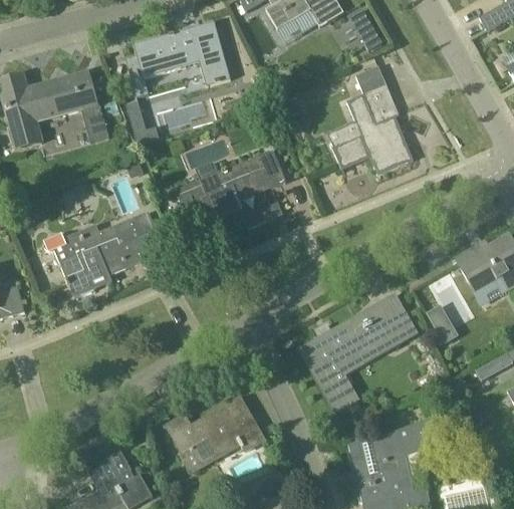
[(242,0),(247,10),(264,0),(242,0)]
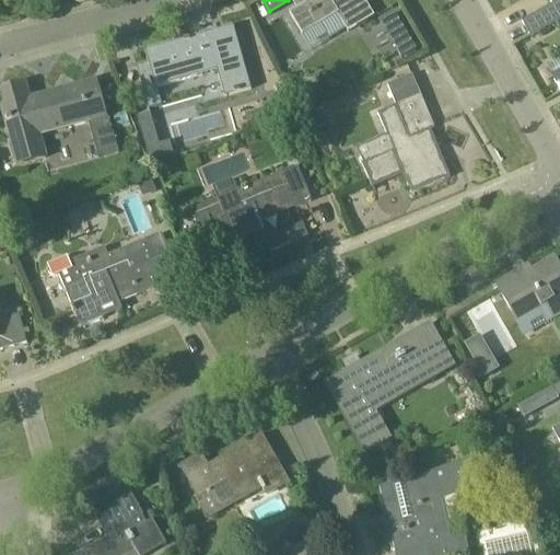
[(295,0),(298,4),(290,9),(302,31),(337,11),(347,27),(374,12),(374,11),(372,11),(365,0),(295,0)]
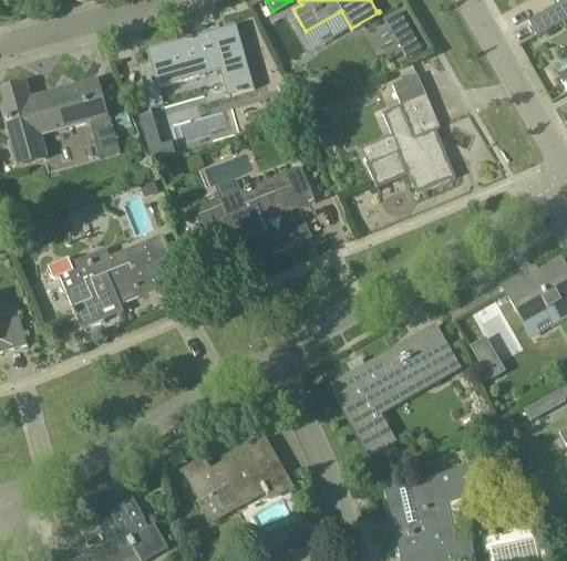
[(558,0),(528,18),(537,33),(566,16),(566,0),(558,0)]
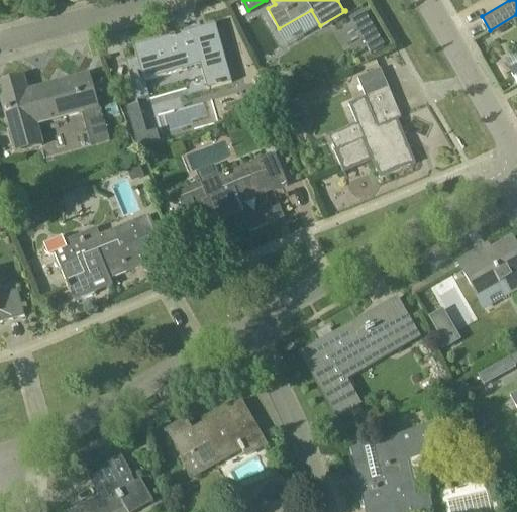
[(367,5),(351,13),(372,49),(387,41),(367,5)]
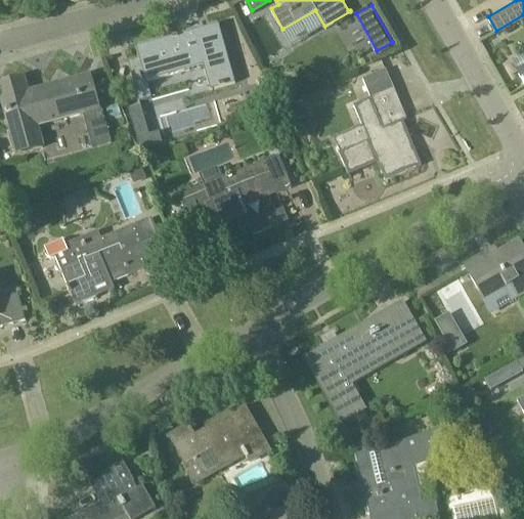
[(219,20),(203,25),(204,28),(178,35),(177,32),(136,44),(139,54),(128,58),(139,98),(151,94),(146,78),(204,62),(210,87),(235,80),(219,20)]
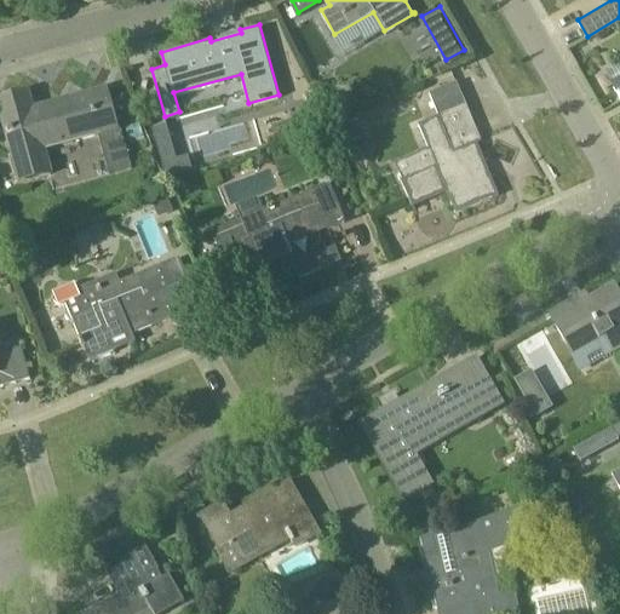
[(476,138),(481,137),(455,78),(429,89),(438,113),(419,121),(430,150),(396,164),(412,204),(413,204),(412,199),(445,185),(455,210),(498,191),(476,138)]
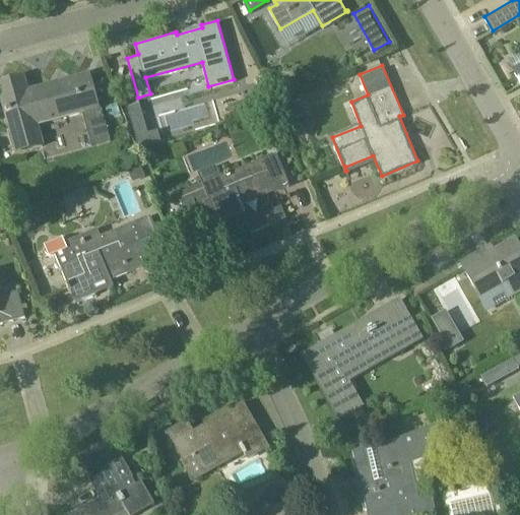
[(101,104),(98,105),(88,72),(94,71),(93,70),(27,88),(23,75),(0,81),(0,89),(17,150),(43,143),(37,123),(82,110),(91,143),(110,138),(101,104)]
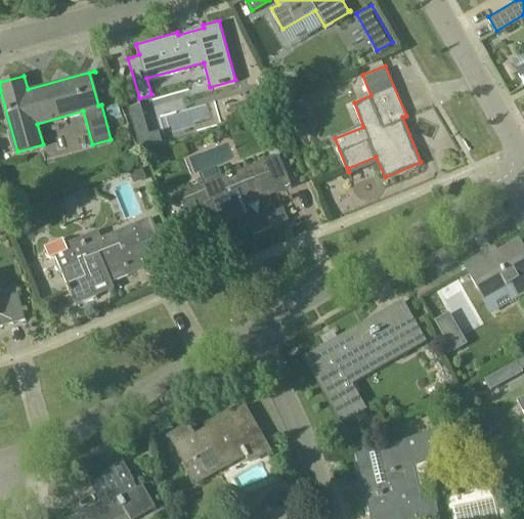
[(289,103),(292,116),(304,114),(302,101),(289,103)]
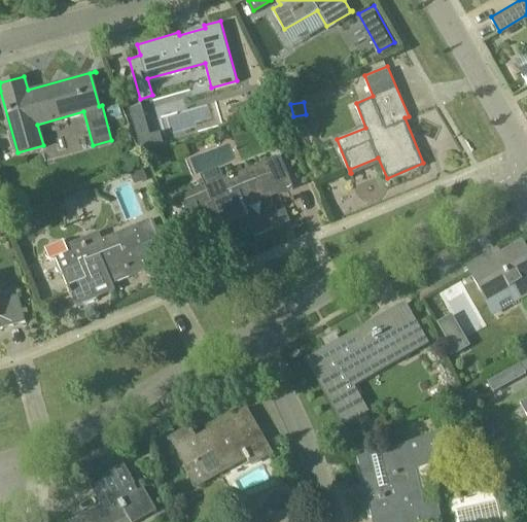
[(136,141),(145,151),(156,141),(148,131),(136,141)]
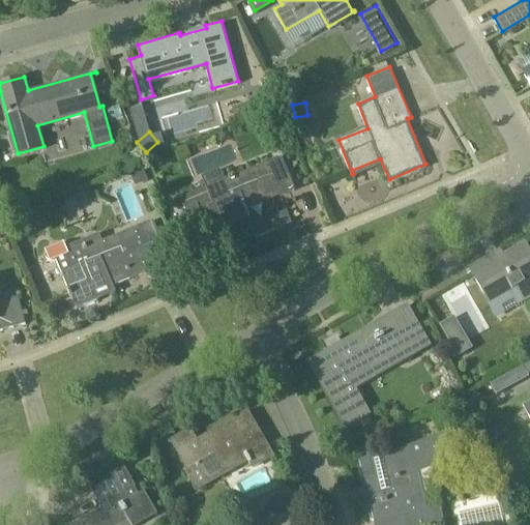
[(135,154),(131,143),(124,146),(127,156),(135,154)]
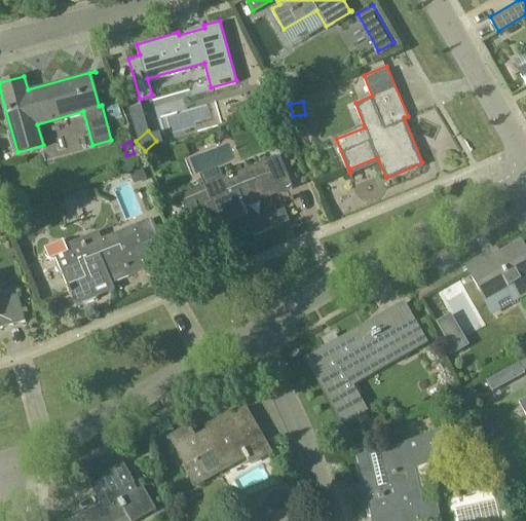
[(249,210),(247,205),(242,196),(275,184),(277,191),(293,185),(279,153),(229,174),(228,174),(180,194),(189,216),(214,206),(220,219),(245,209),(246,211),(249,210)]
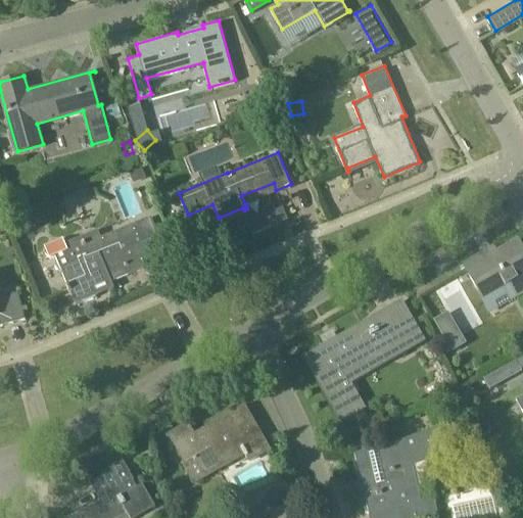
[(146,174),(143,162),(131,167),(135,177),(146,174)]
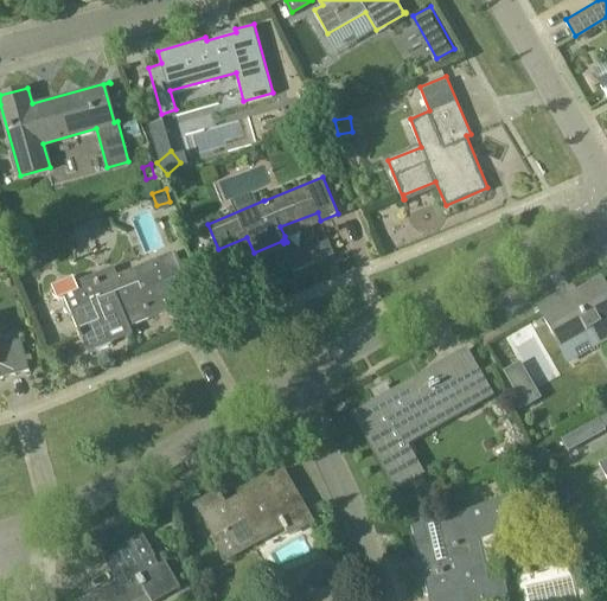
[(320,242),(288,256),(293,268),(325,255),(320,242)]
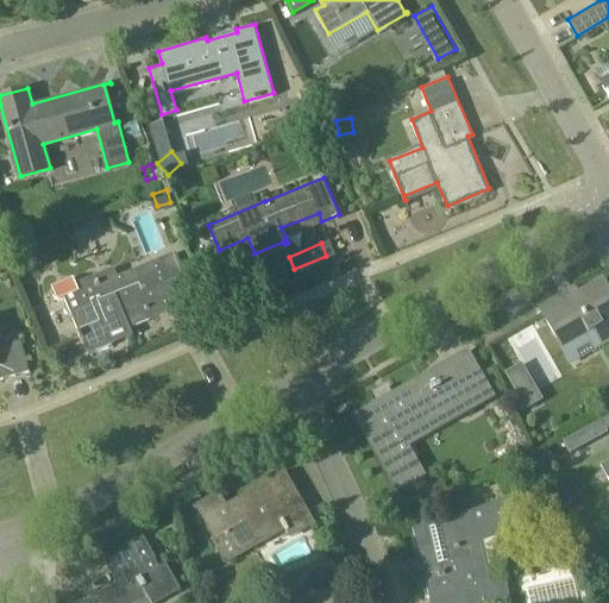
[(176,250),(118,274),(114,264),(79,278),(77,277),(75,276),(74,275),(71,275),(69,275),(56,281),(55,282),(54,283),(52,284),(52,286),(52,287),(52,288),(52,289),(52,290),(52,291),(54,293),(55,295),(56,296),(58,296),(61,297),(63,296),(66,296),(71,313),(73,313),(79,328),(76,328),(80,338),(82,337),(88,351),(133,333),(130,325),(170,308),(175,319),(200,308),(176,250)]
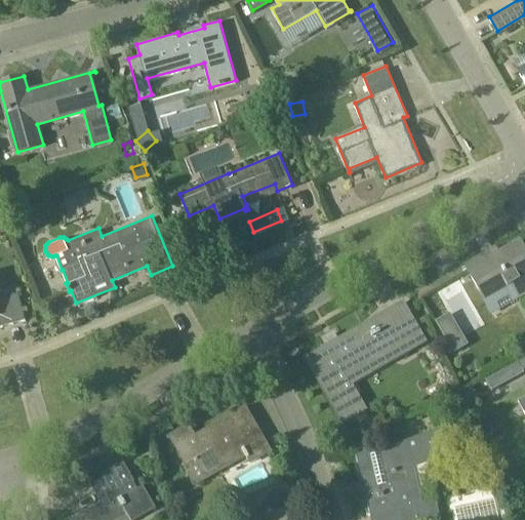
[(524,248),(520,239),(487,257),(485,252),(466,264),(485,297),(512,282),(519,294),(524,289),(524,248)]
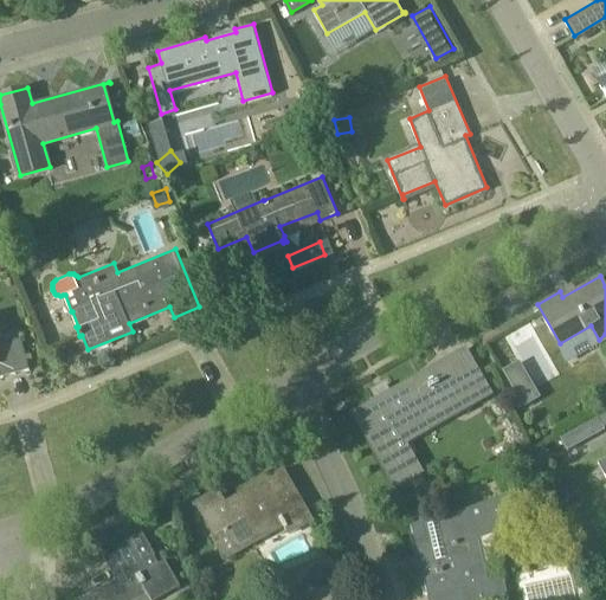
[(21,334),(0,339),(0,374),(30,367),(21,334)]
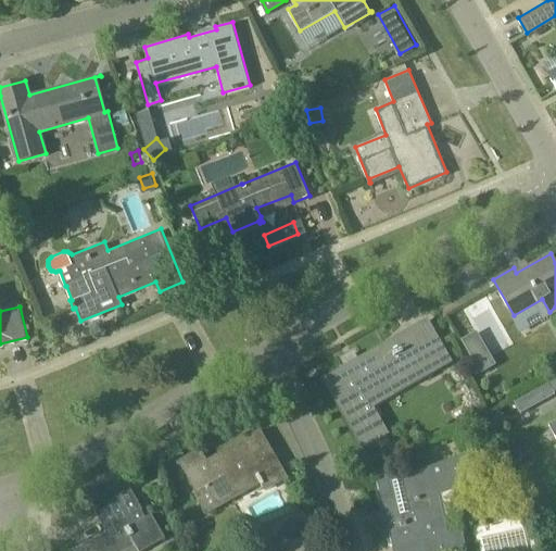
[(451,359),(428,317),(324,377),(363,446),(388,433),(371,404),(451,359)]
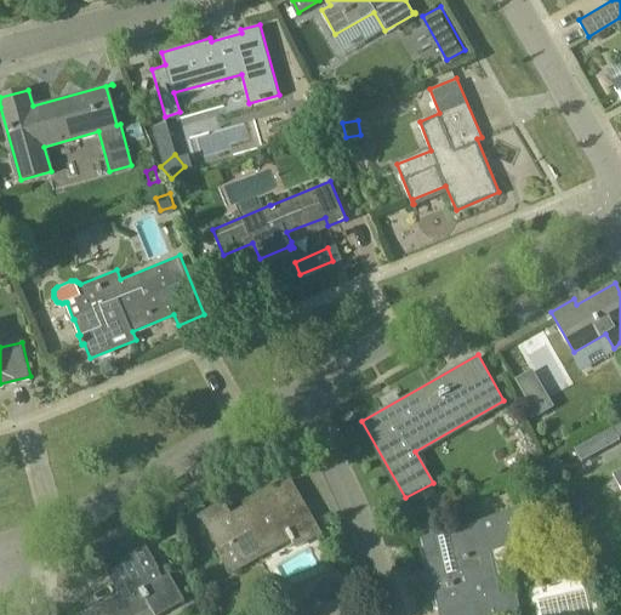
[(543,388),(528,399),(537,413),(553,403),(543,388)]
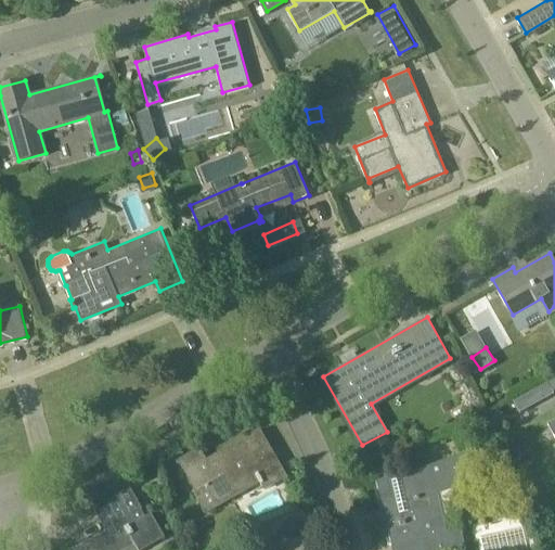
[(547,380),(513,399),(519,411),(554,392),(553,389),(547,380)]
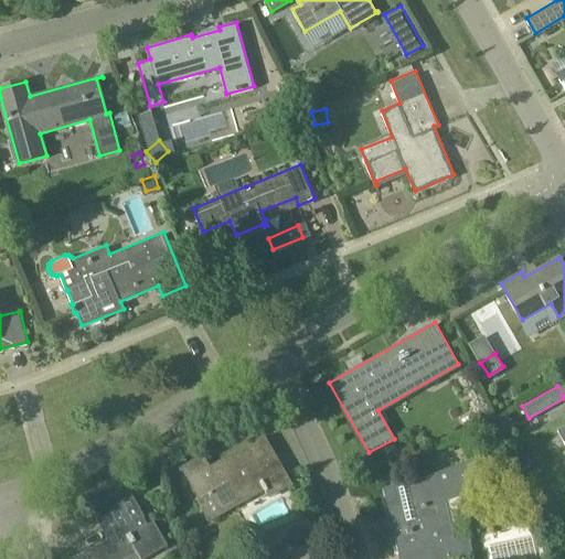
[(492,421),(479,426),(480,429),(470,432),(473,441),(483,438),(483,440),(497,436),(492,421)]
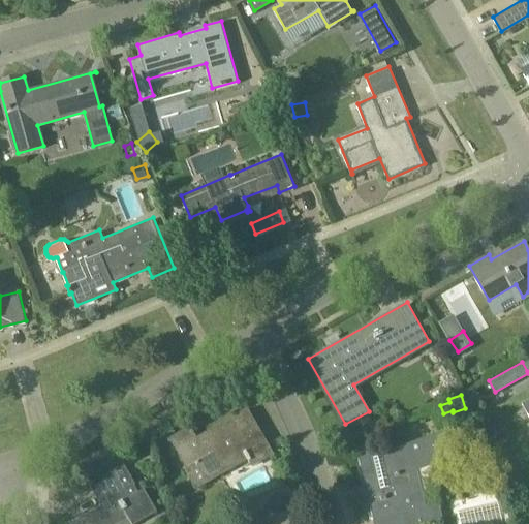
[(273,453),(247,408),(197,436),(190,424),(168,437),(168,438),(173,436),(190,467),(186,469),(196,486),(247,456),(250,460),(251,460),(253,464),(273,453)]
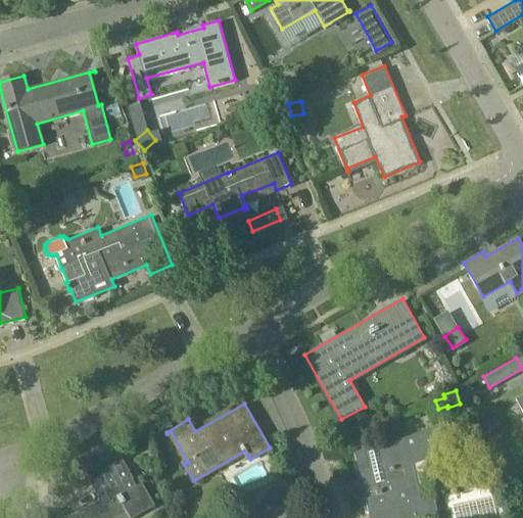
[(434,496),(435,496),(426,458),(454,448),(444,423),(377,448),(357,453),(371,517),(429,517),(438,516),(434,496)]
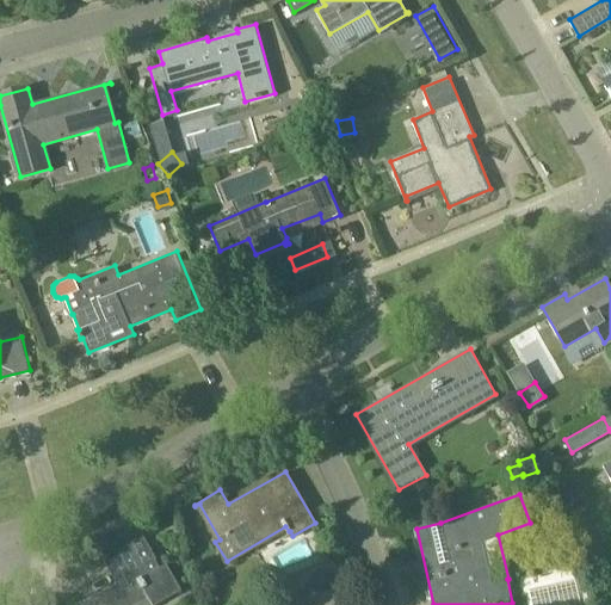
[(161,566),(143,535),(110,554),(125,584),(105,596),(103,591),(82,603),(82,604),(148,604),(180,587),(166,562),(161,566)]
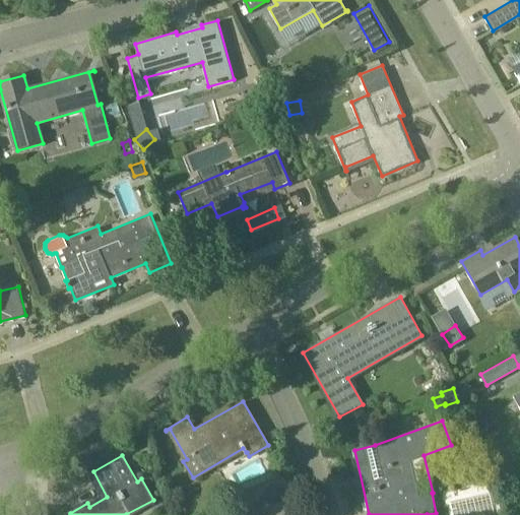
[(473,463),(469,469),(471,476),(477,480),(484,478),(489,472),(486,465),(480,462),(473,463)]
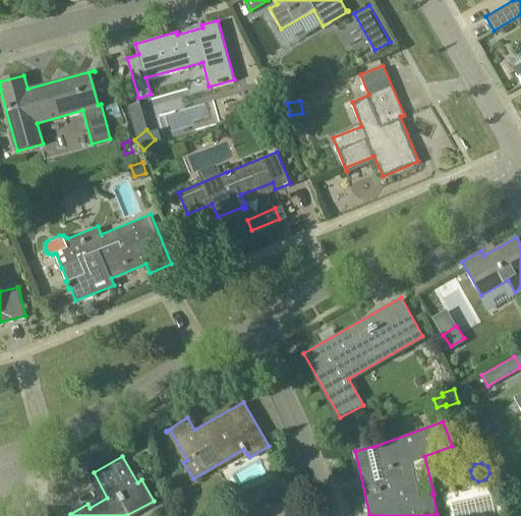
[(281,500),(284,494),(282,486),(276,483),(270,485),(267,492),(269,498),(275,501),(281,500)]
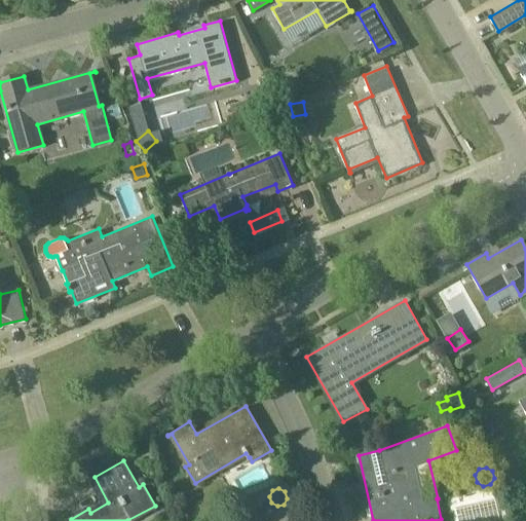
[(294,520),(290,505),(252,516),(253,520),(294,520)]
